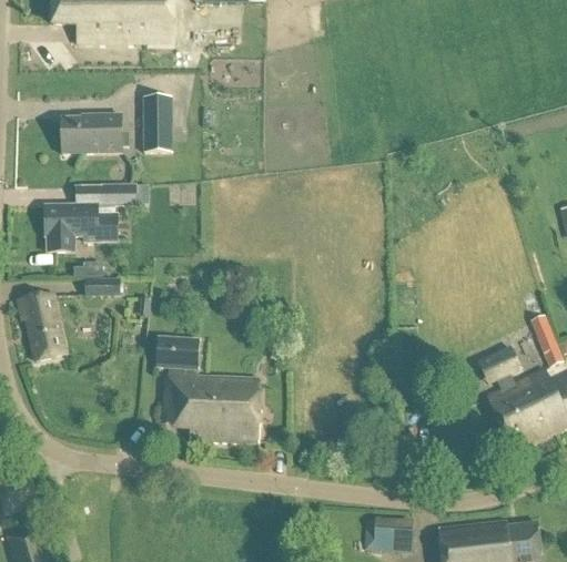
[(53,0),(53,23),(79,23),(78,42),(176,43),(176,0),(53,0)]
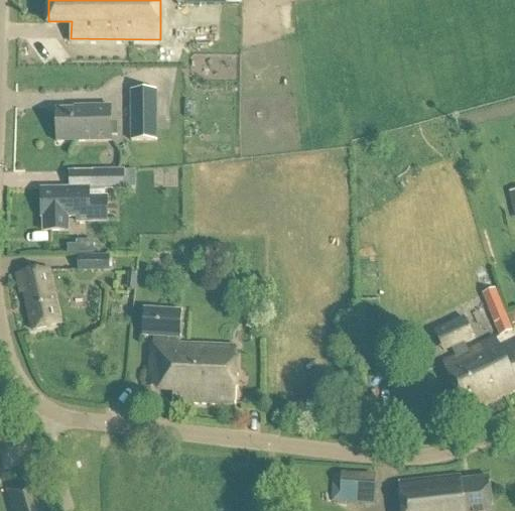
[(129,89),(129,93),(130,139),(156,139),(155,89),(129,89)]
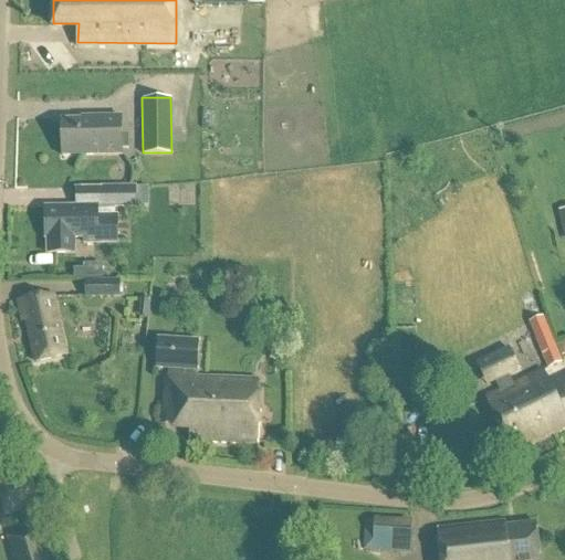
[(59,117),(60,152),(119,150),(118,113),(89,114),(89,116),(59,117)]
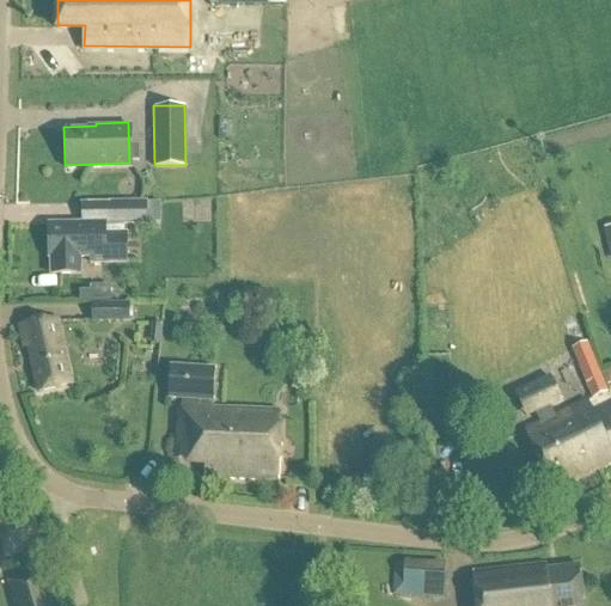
[(109,200),(109,222),(146,222),(146,199),(109,200)]
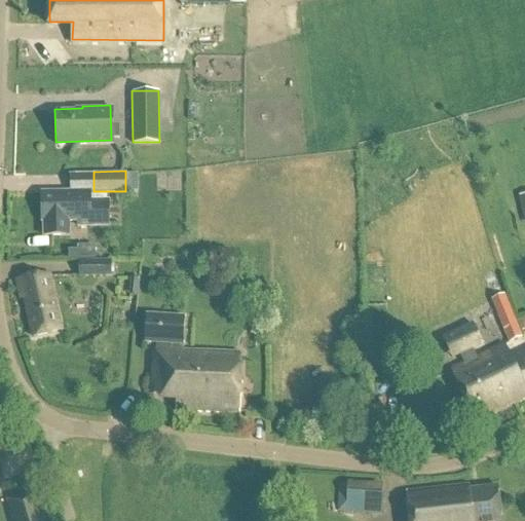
[(40,189),(40,218),(43,218),(43,235),(69,235),(69,218),(76,218),(76,226),(89,225),(109,225),(109,209),(109,197),(89,197),(89,189),(40,189)]
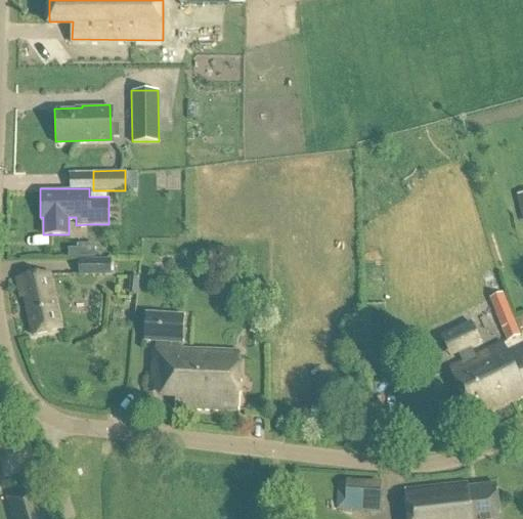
[(68,248),(68,257),(78,257),(78,248),(77,248),(68,248)]
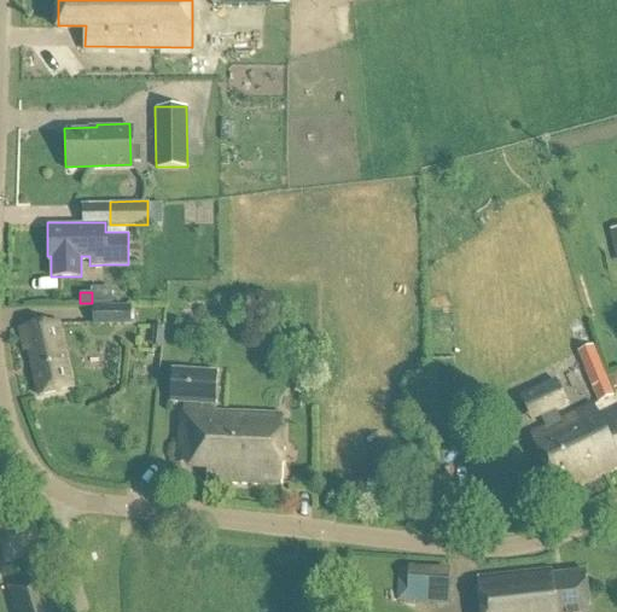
[(92,304),(92,324),(129,322),(129,303),(92,304)]
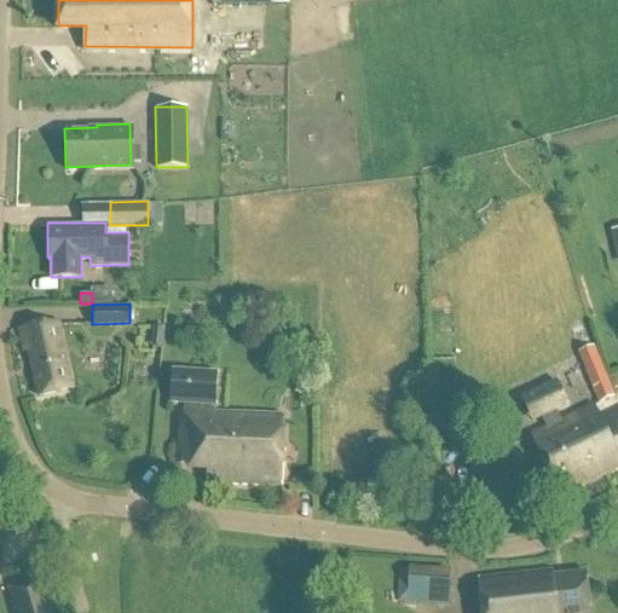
[(70,383),(57,317),(19,324),(23,346),(28,346),(38,392),(70,383)]
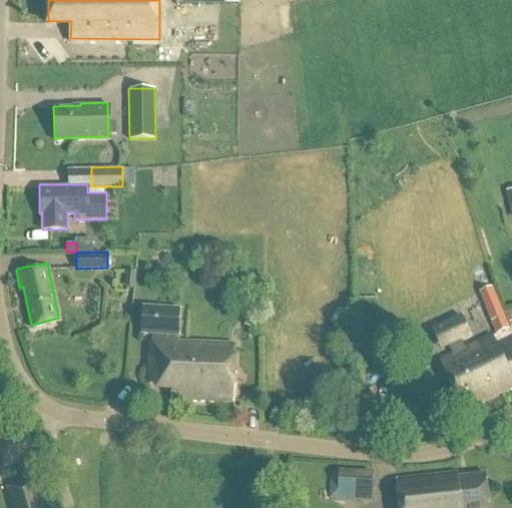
[(491,286),(478,291),(489,316),(502,311),(491,286)]
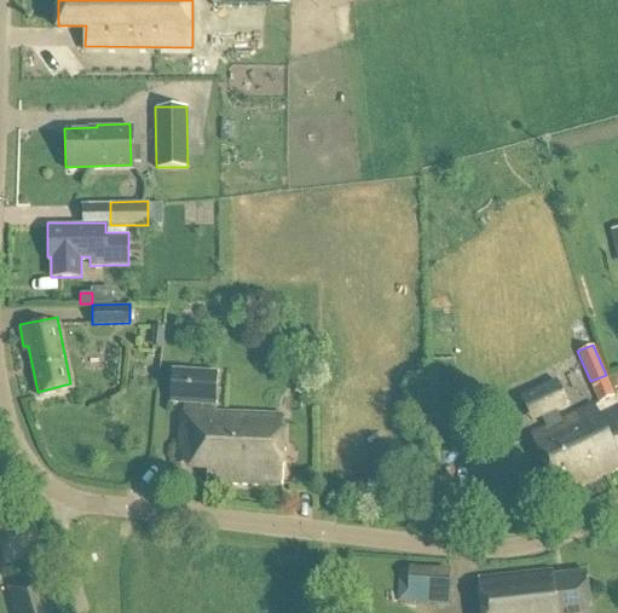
[(172,368),(169,402),(177,403),(184,403),(184,409),(179,409),(177,457),(206,458),(204,480),(282,483),(284,411),(214,409),(208,409),(208,404),(215,404),(217,370),(172,368)]
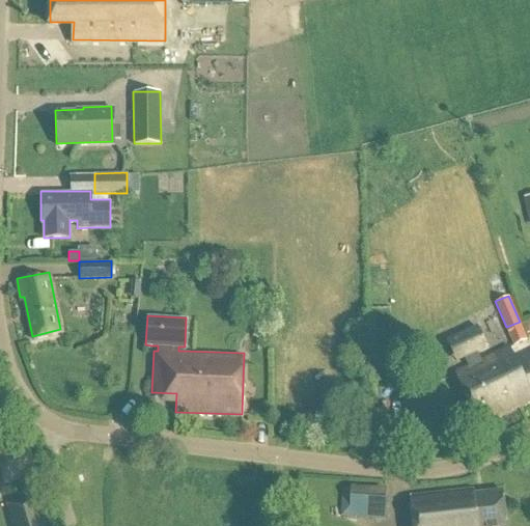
[(444,336),(455,360),(486,344),(475,321),(444,336)]
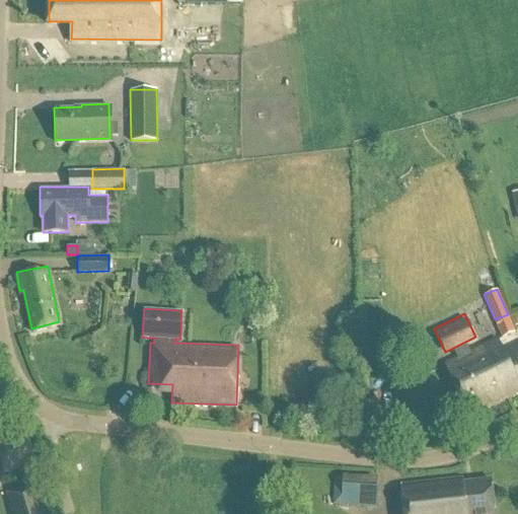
[(508,314),(495,319),(502,336),(515,331),(508,314)]
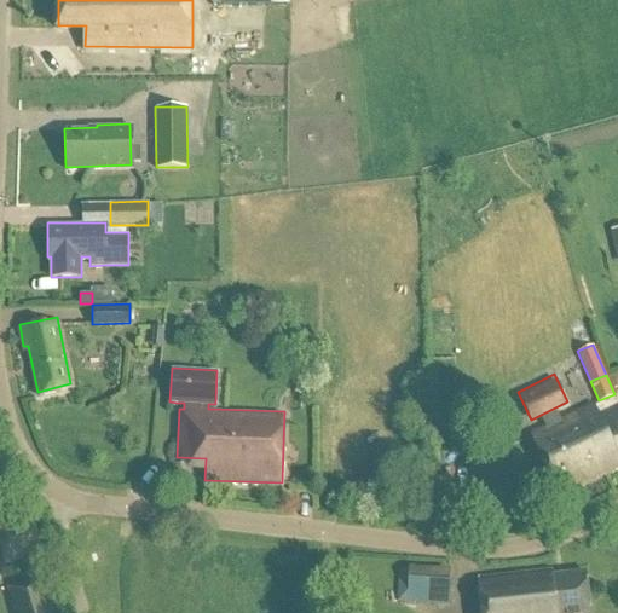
[(530,433),(558,492),(617,463),(617,456),(617,411),(601,420),(594,404),(530,433)]
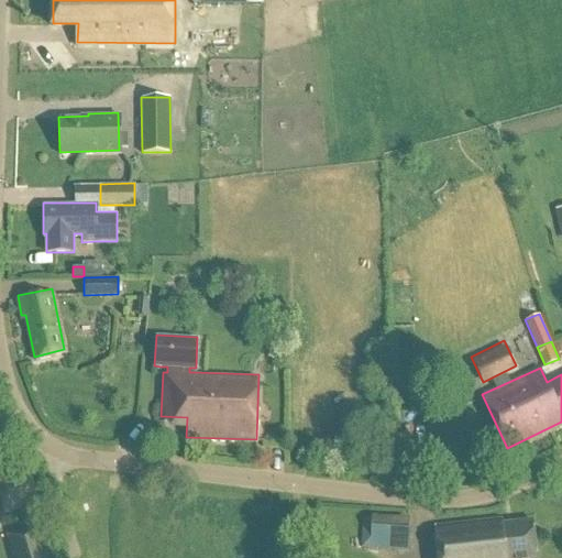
[(0,500),(3,512),(37,501),(26,466),(0,473),(0,500)]
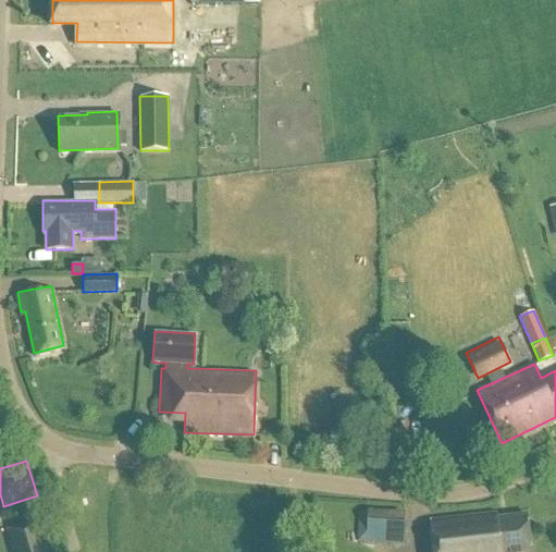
[(368,511),(367,539),(406,541),(408,513),(368,511)]
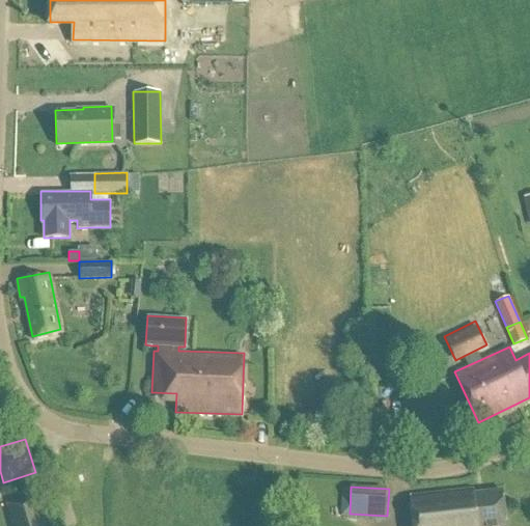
[(473,493),(473,488),(410,496),(413,525),(506,525),(502,489),(473,493)]
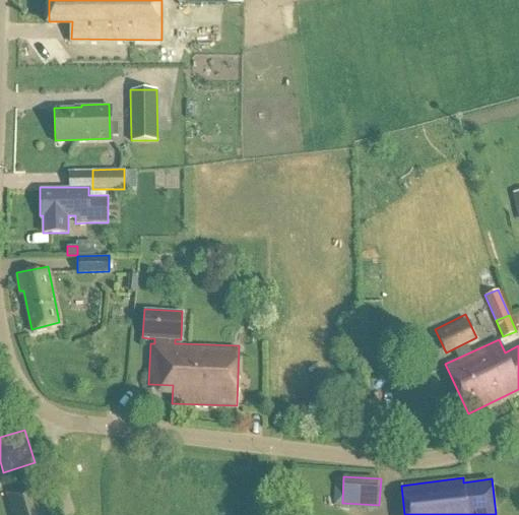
[(46,514),(37,480),(7,490),(15,514),(46,514)]
